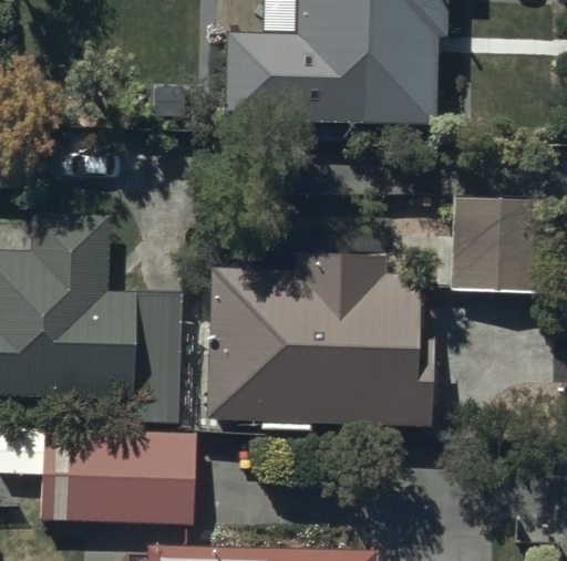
[(294,0),(292,26),(227,24),(225,117),(429,123),(431,33),(442,34),(442,0),(294,0)]
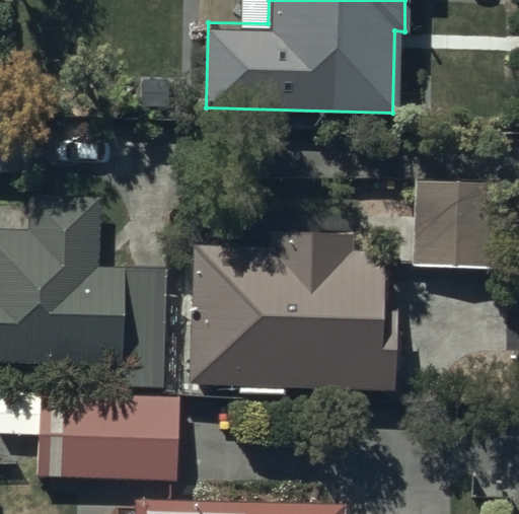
[(502,178),(412,175),(409,266),(499,269),(502,178)]
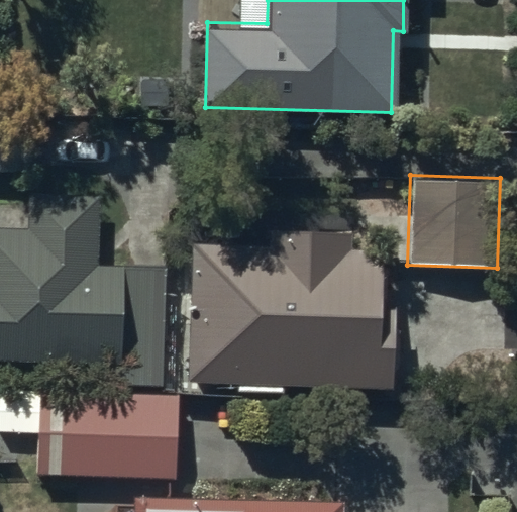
[(113,383),(164,384),(166,266),(99,265),(100,195),(29,194),(28,228),(0,227),(0,360),(113,362),(113,383)]
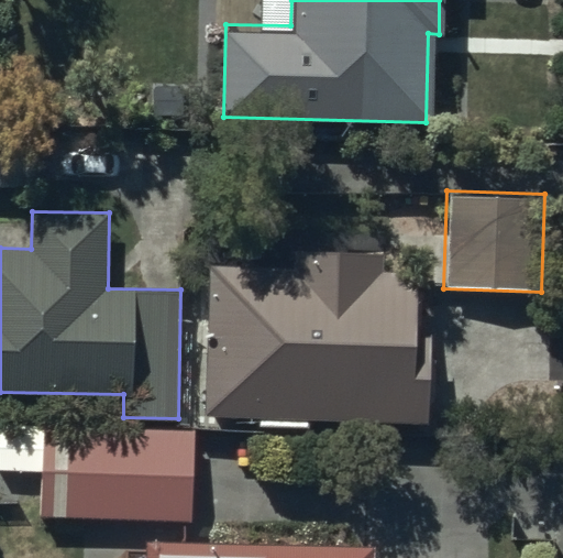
[(296,269),(211,267),(208,417),(263,419),(263,427),(310,428),(310,420),(428,423),(430,338),(417,338),(419,256),(296,254),(296,269)]
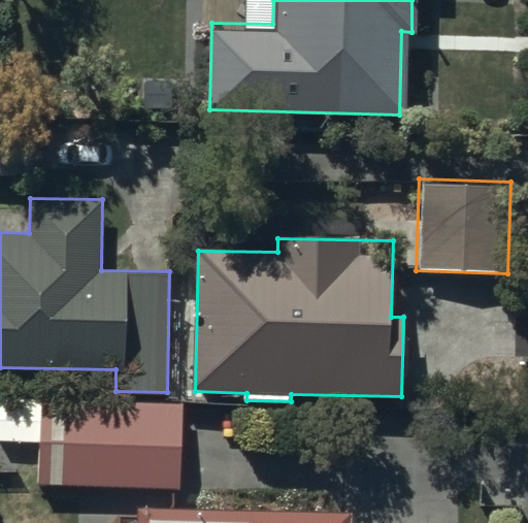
[(42,396),(0,395),(0,439),(39,440),(38,485),(183,487),(184,402),(42,400),(42,396)]
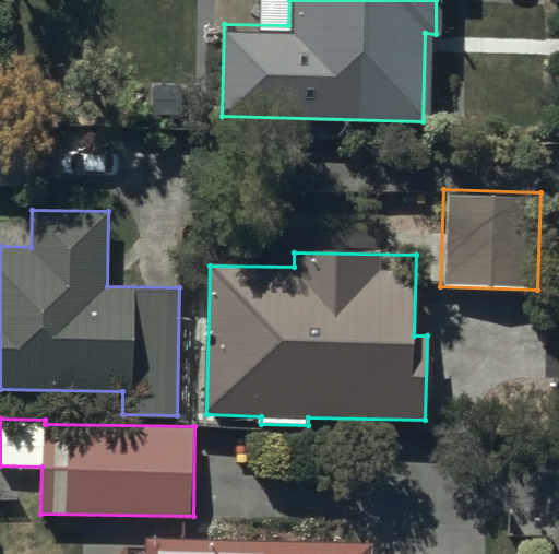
[(367,553),(367,542),(143,539),(143,553),(367,553)]
